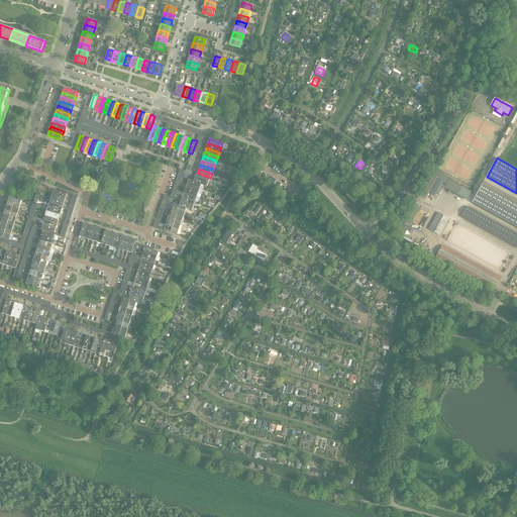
[(210,178),(197,173),(196,178),(209,182),(210,178)]
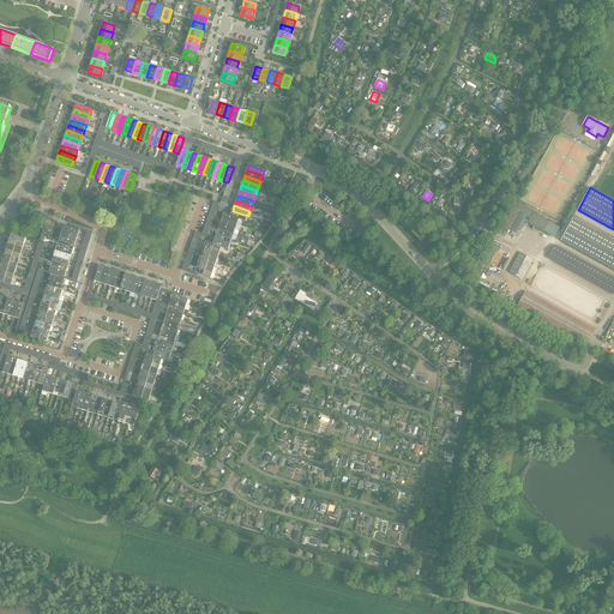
[(233,211),(230,216),(242,221),(246,222),(248,216),(233,211)]
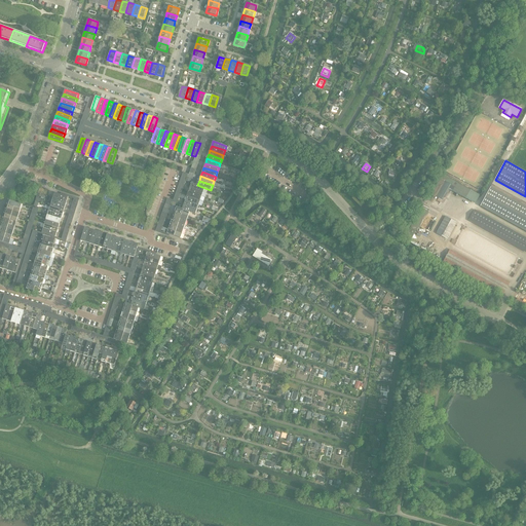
[(208,189),(197,185),(192,183),(190,187),(203,192),(207,193),(208,189)]
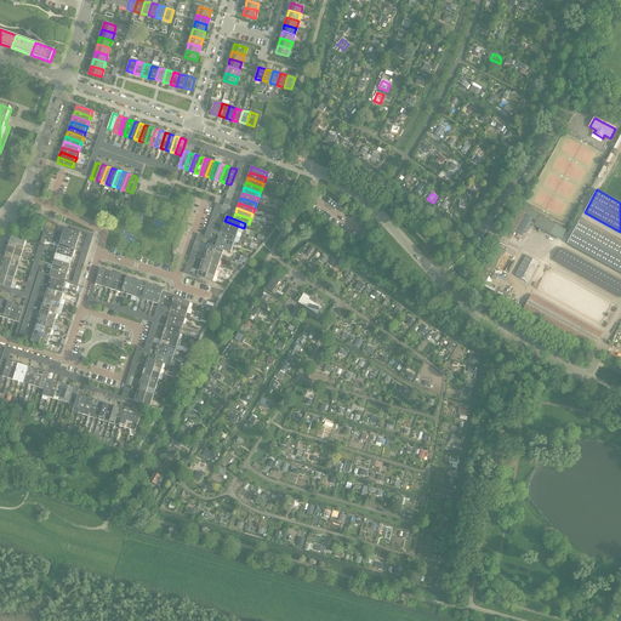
[(240,227),(224,221),(222,227),(238,232),(240,227)]
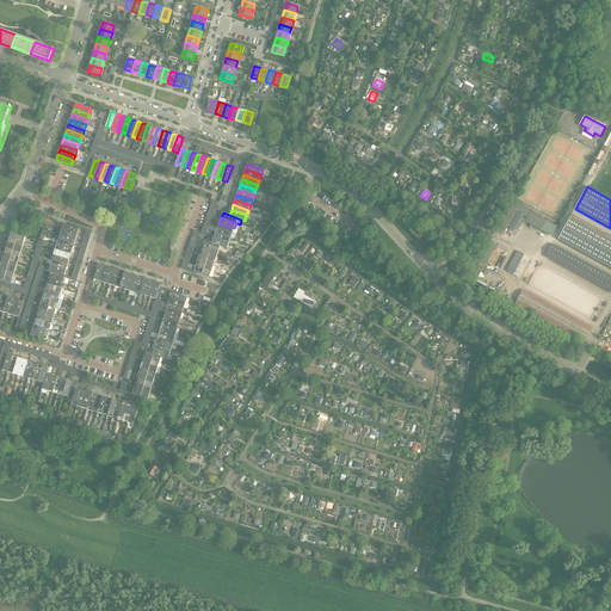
[(610,240),(571,217),(557,240),(610,269),(610,240)]
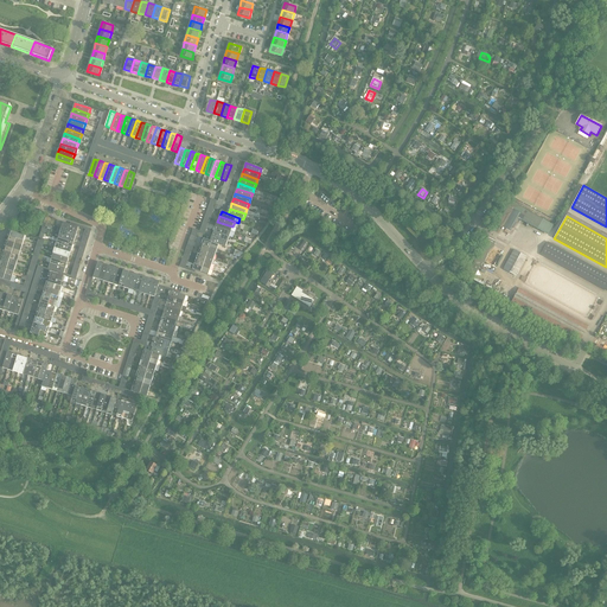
[(232,227),(217,222),(216,227),(231,231),(232,227)]
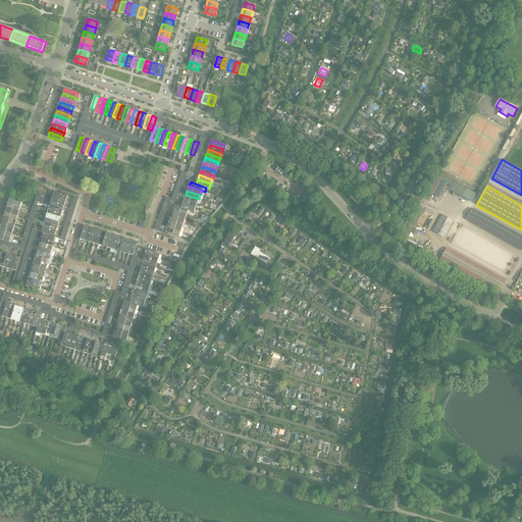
[(67,196),(54,192),(53,196),(66,200),(67,196)]
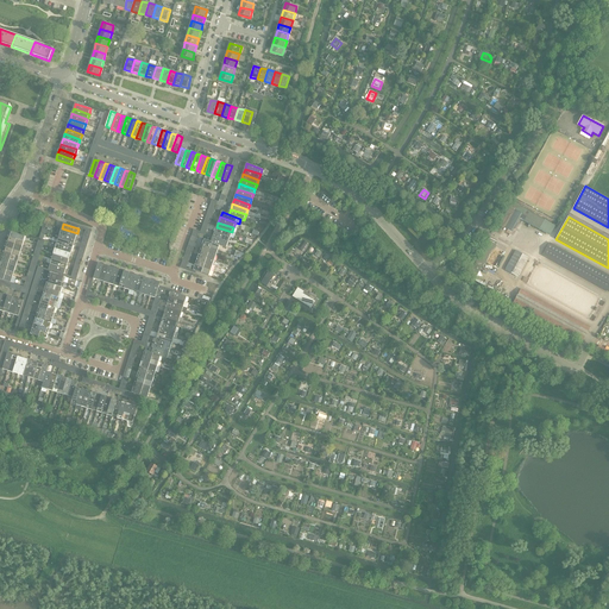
[(232,232),(217,227),(214,232),(230,238),(232,232)]
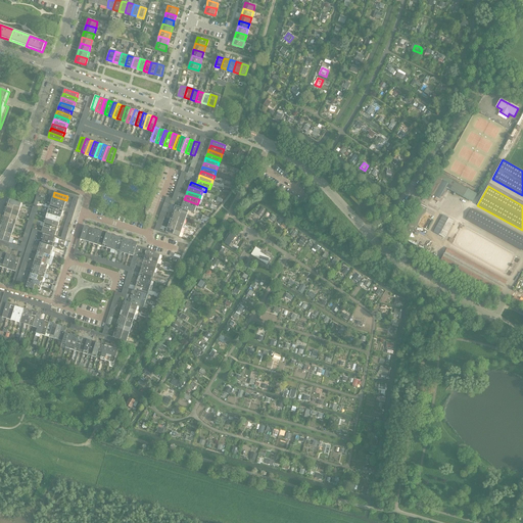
[(66,200),(53,196),(52,200),(65,204),(66,200)]
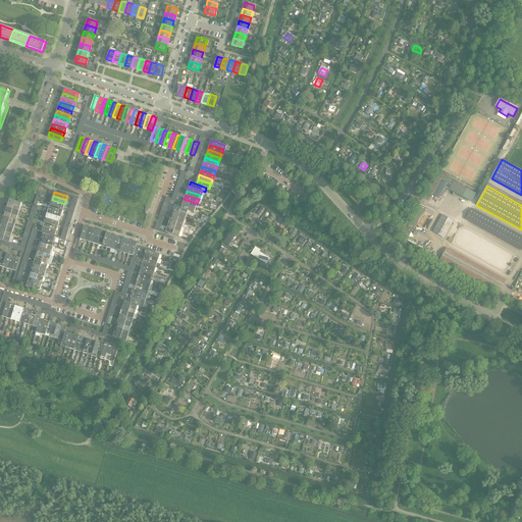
[(21,203),(8,199),(7,203),(20,207),(21,203)]
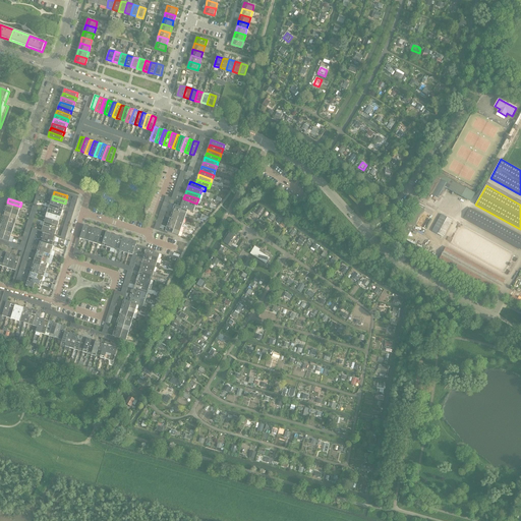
[(196,204),(183,198),(182,203),(195,208),(196,204)]
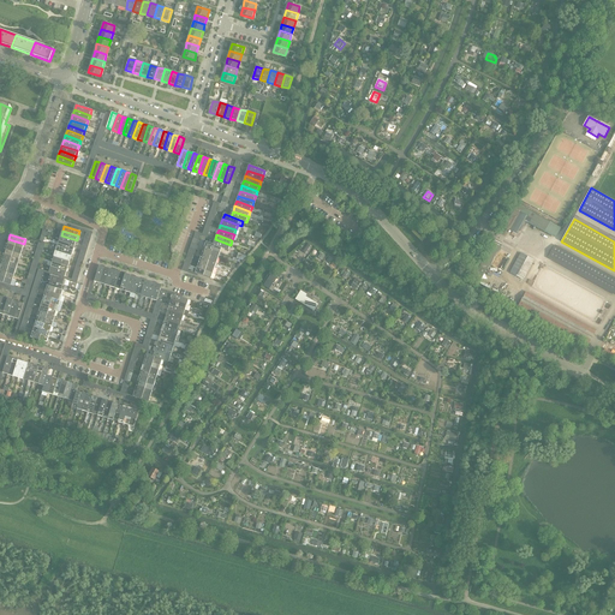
[(77,240),(61,236),(59,242),(75,246),(77,240)]
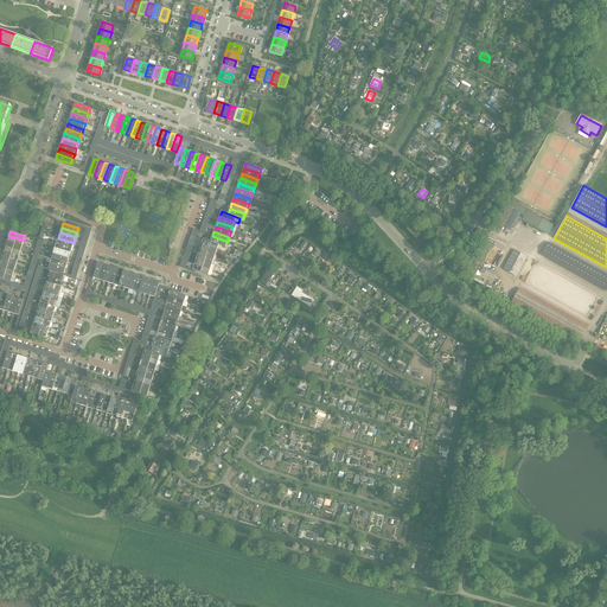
[(24,241),(8,236),(7,241),(23,246),(24,241)]
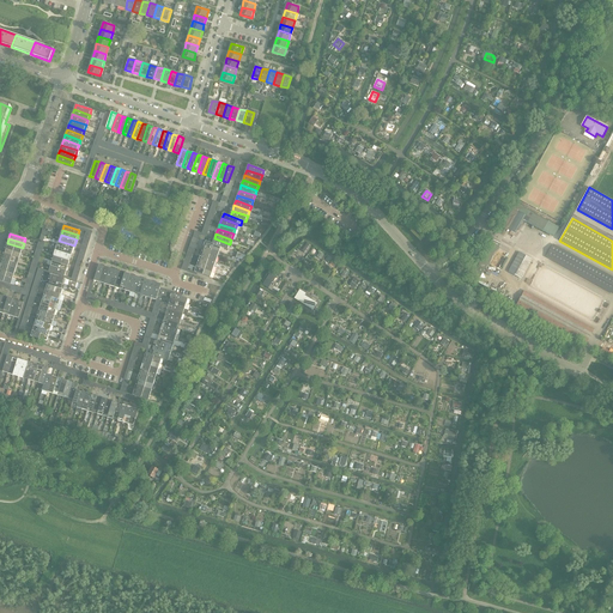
[(230,244),(214,238),(212,243),(222,247),(228,249),(230,244)]
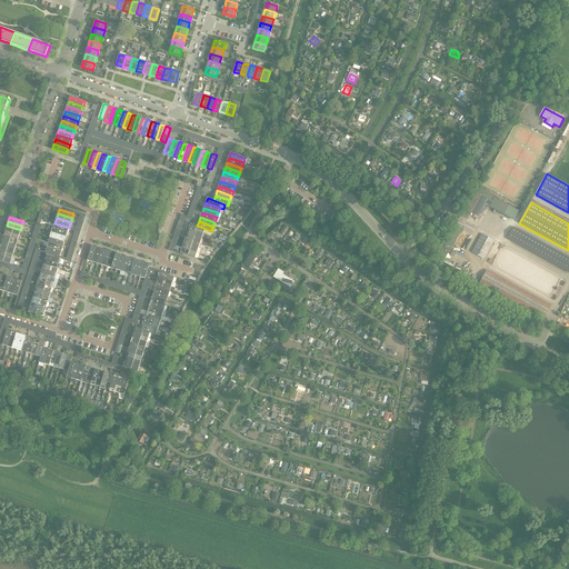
[(69,228),(55,223),(53,228),(68,232),(69,228)]
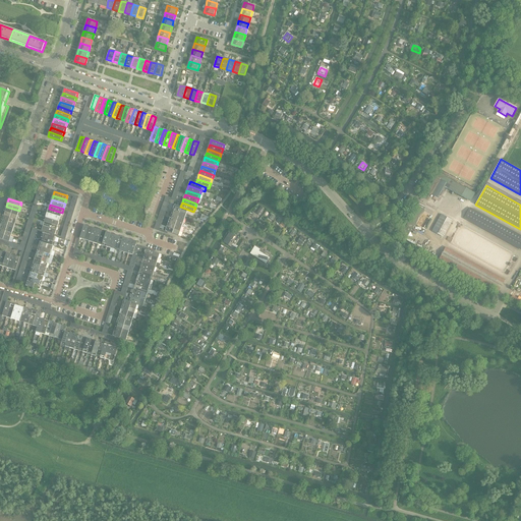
[(180,207),(175,205),(173,210),(186,215),(188,210),(180,207)]
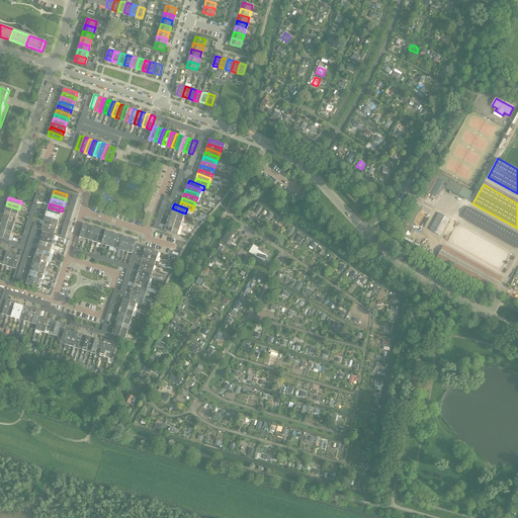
[(19,209),(6,205),(4,210),(17,214),(19,209)]
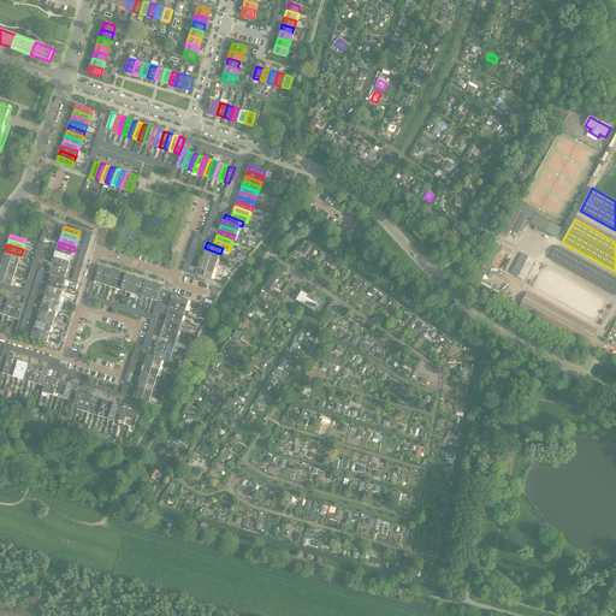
[(309,244),(304,252),(309,255),(314,248),(309,244)]
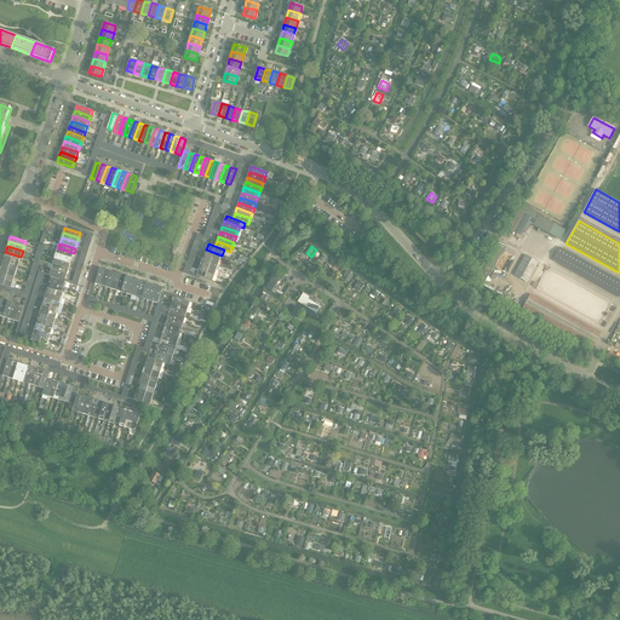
[(74,253),(58,248),(56,253),(73,258),(74,253)]
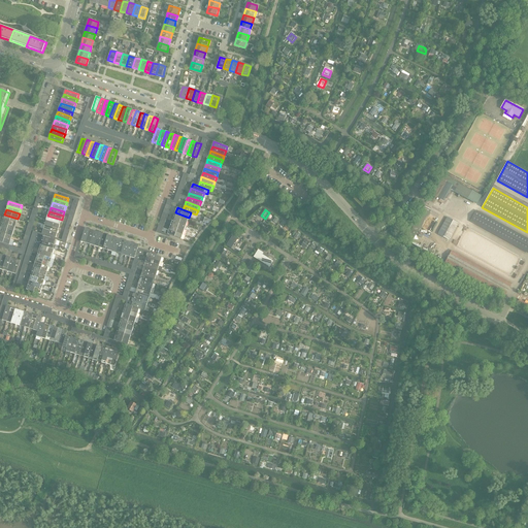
[(527,239),(476,211),(471,222),(527,253),(527,239)]
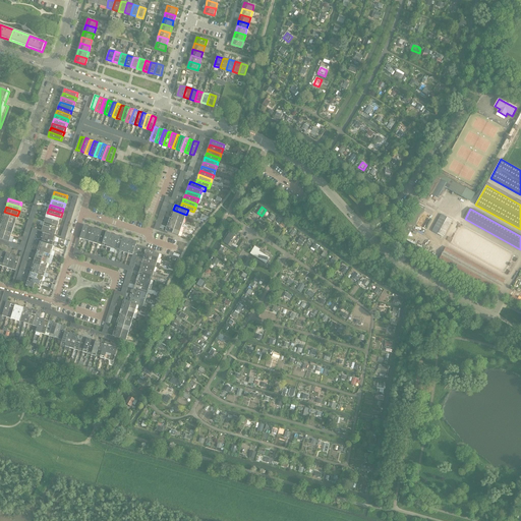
[(186,215),(173,210),(172,214),(185,219),(186,215)]
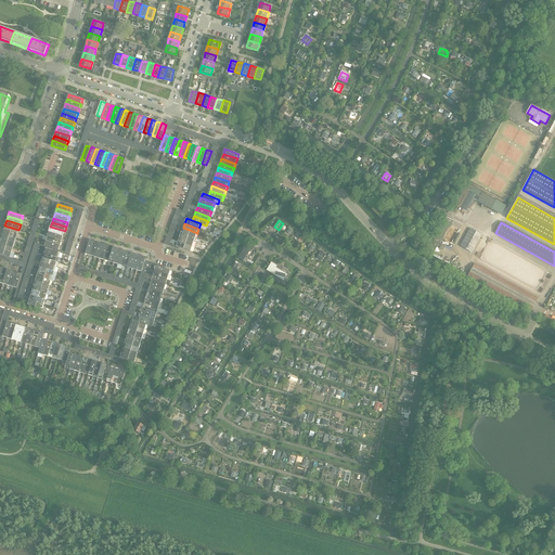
[(18,230),(4,226),(3,230),(17,234),(18,230)]
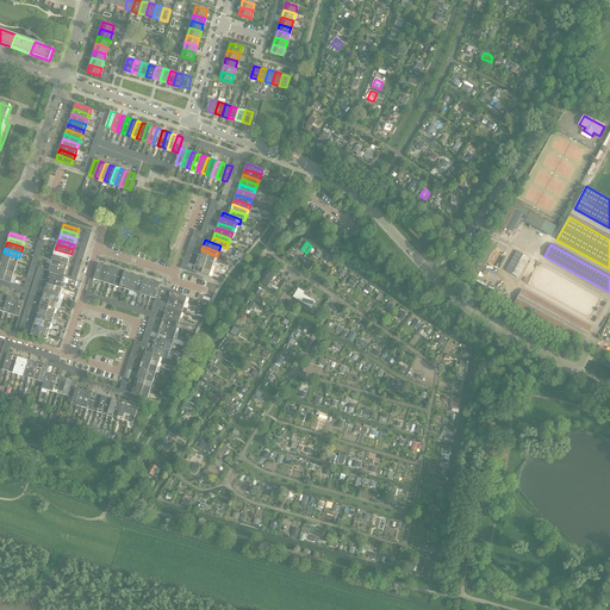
[(72,254),(55,249),(54,255),(69,260),(72,254)]
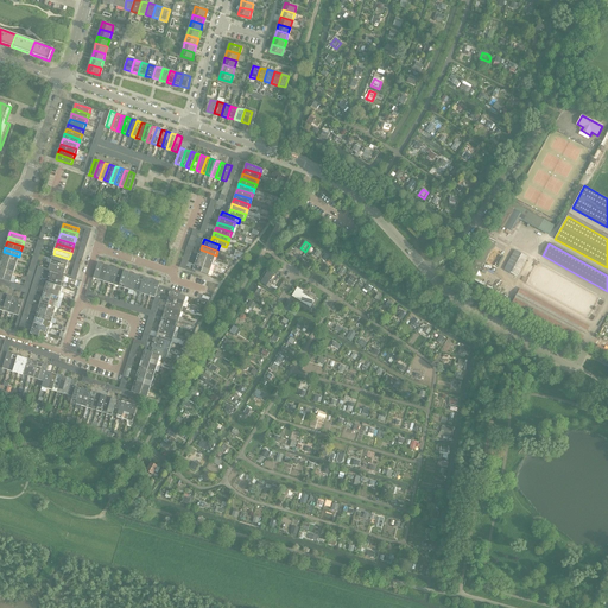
[(216,255),(201,249),(198,254),(214,260),(216,255)]
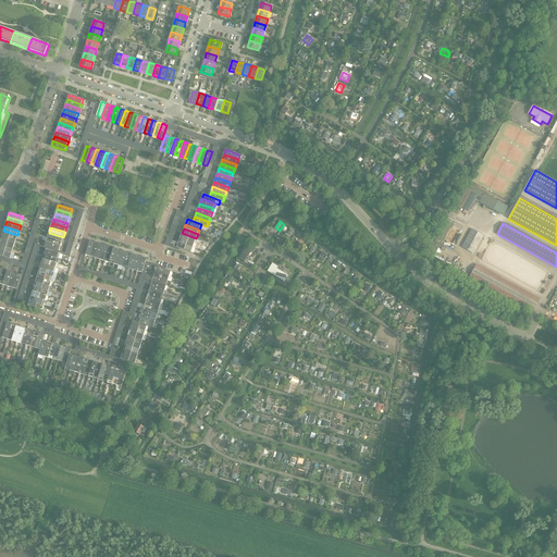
[(472,230),(462,247),(473,252),(483,236),(472,230)]
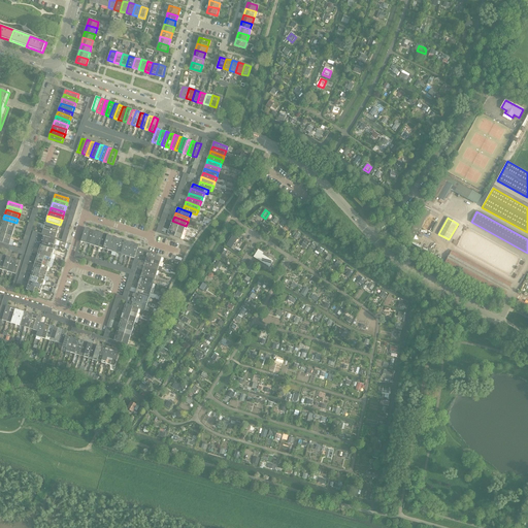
[(17,223),(3,219),(1,223),(15,228),(17,223)]
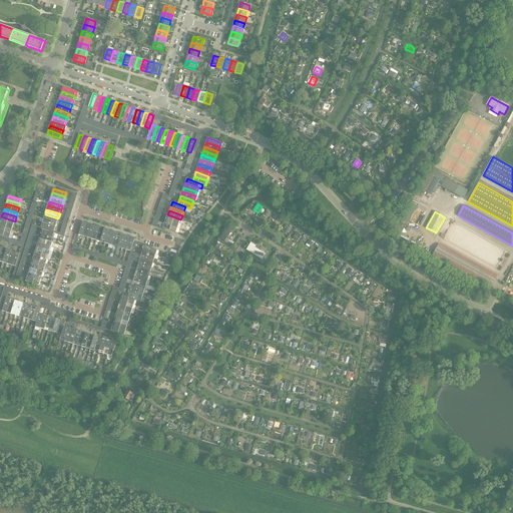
[(58,218),(45,214),(44,218),(57,222),(58,218)]
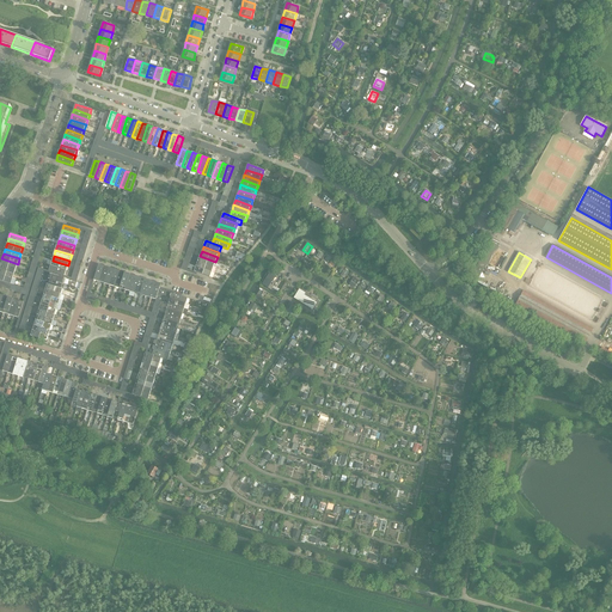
[(215,262),(200,256),(199,262),(214,267),(215,262)]
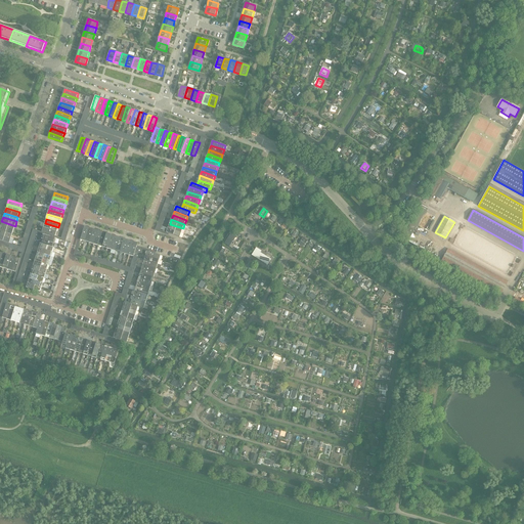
[(15,226),(1,221),(0,226),(13,230),(15,226)]
